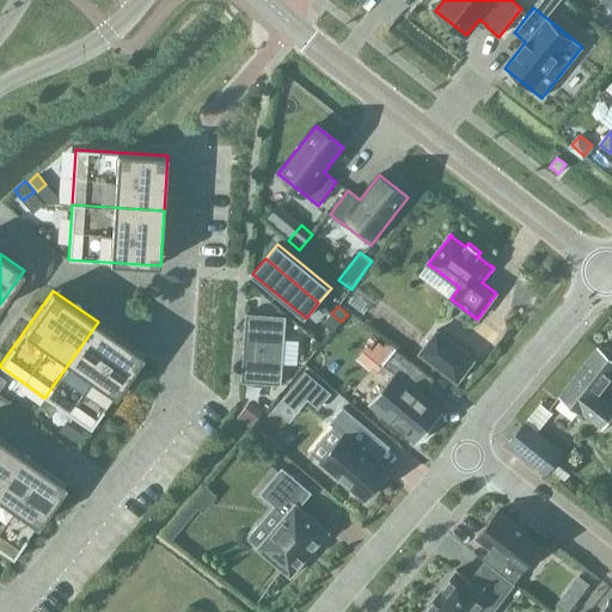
[(287,317),(246,313),(243,383),(282,385),(287,317)]
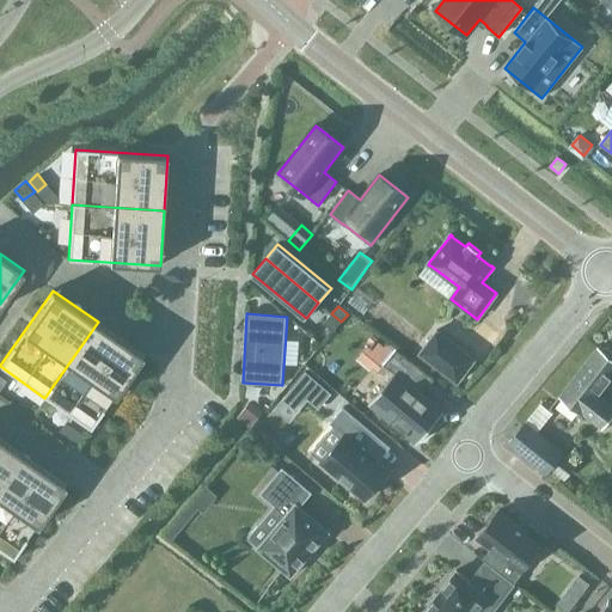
[(341,322),(331,313),(324,323),(334,331),(341,322)]
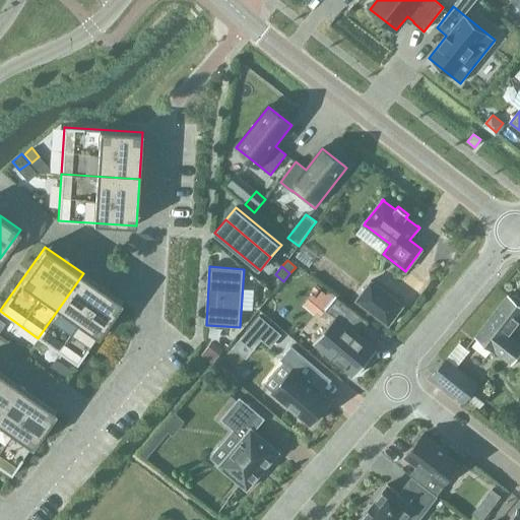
[(122,301),(83,273),(38,338),(76,365),(122,301)]
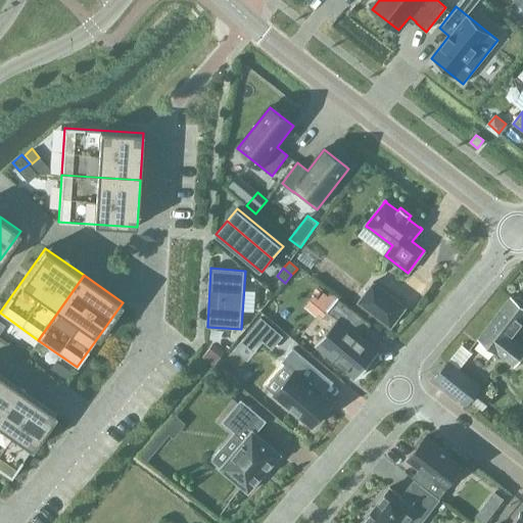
[(373,283),(359,302),(391,327),(406,307),(373,283)]
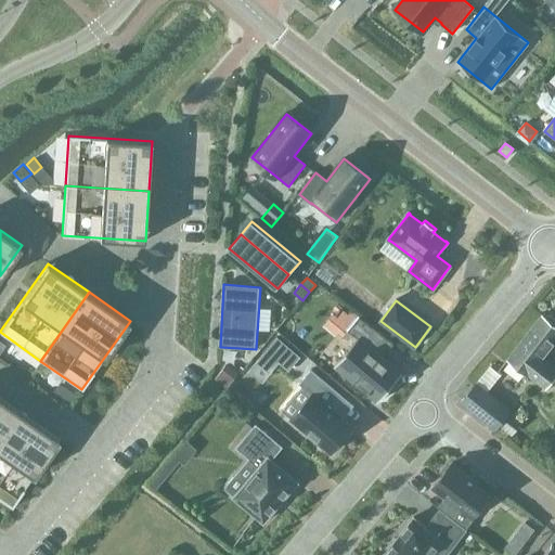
[(554,320),(550,317),(546,317),(544,319),(542,315),(507,360),(528,376),(528,375),(545,389),(554,375),(554,369),(541,358),(554,340),(554,320)]
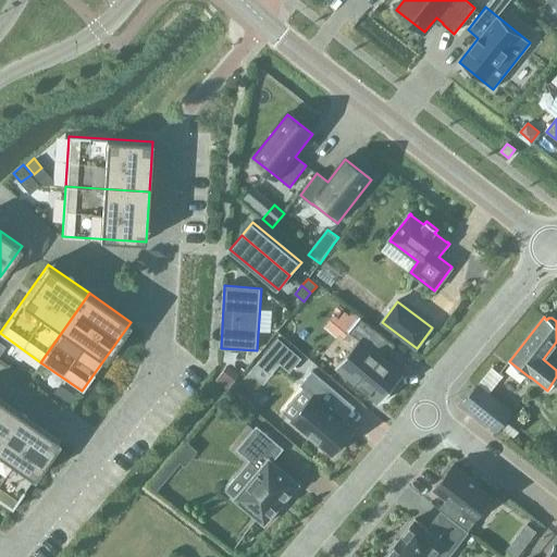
[(360,339),(337,368),(380,405),(381,404),(406,374),(386,357),(396,345),(363,319),(351,332),(360,339)]
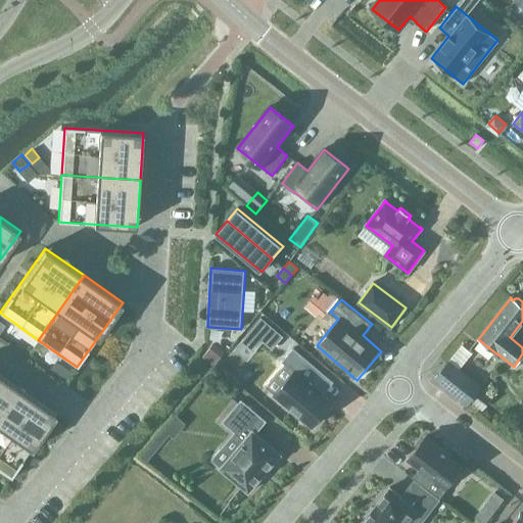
[(262,319),(242,340),(255,351),(263,343),(272,350),(283,337),(262,319)]
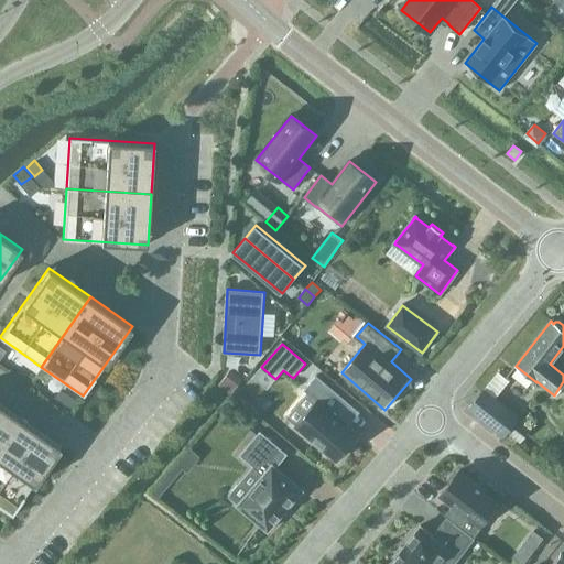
[(229,370),(217,384),(229,394),(240,380),(229,370)]
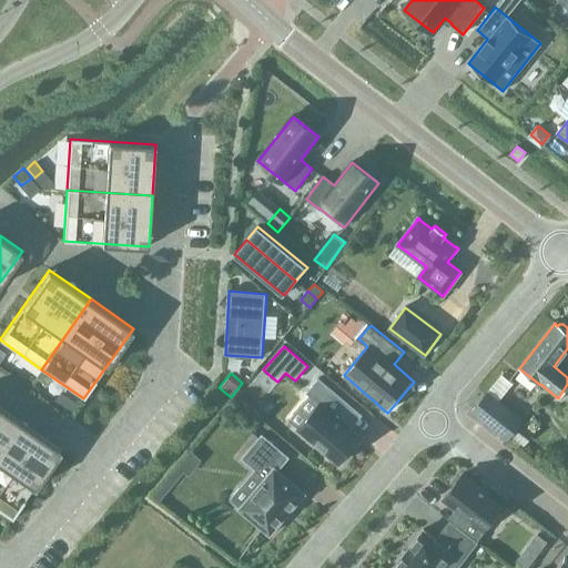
[(489,392),(487,394),(498,402),(511,384),(501,376),(489,392)]
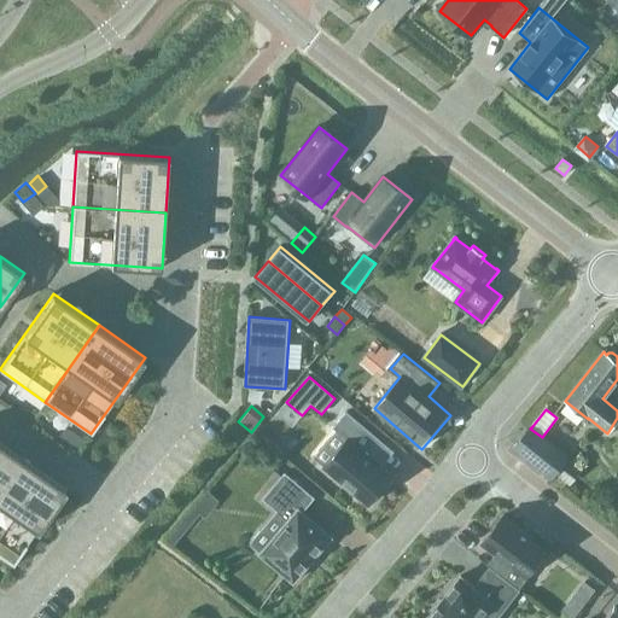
[(348,439),(324,467),(368,505),(378,494),(382,496),(394,482),(390,479),(394,476),(368,454),(380,439),(348,412),(333,427),(348,439)]
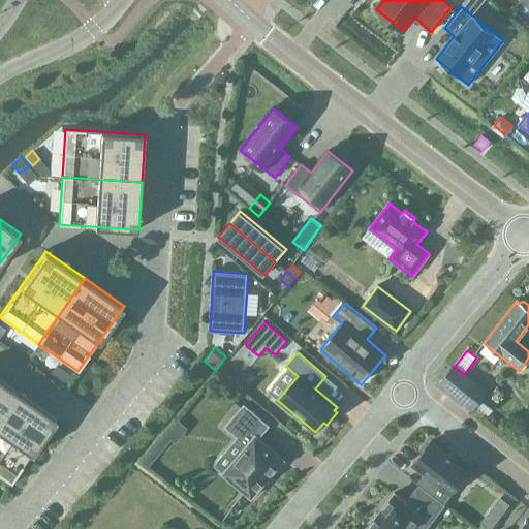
[(56,380),(63,369),(56,364),(48,375),(56,380)]
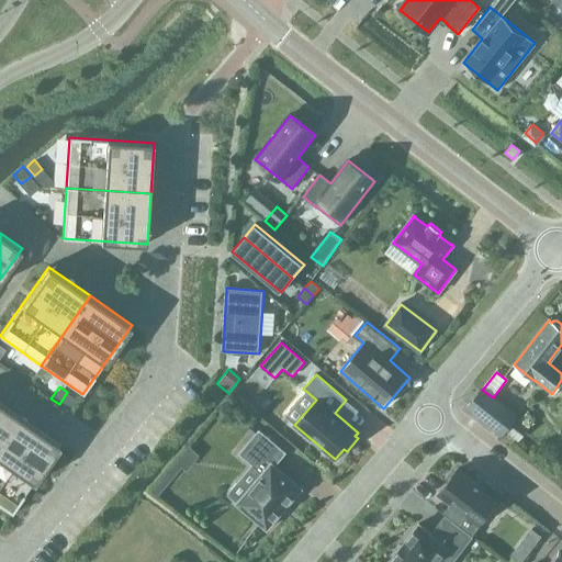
[(501,436),(504,431),(516,416),(493,397),(482,390),(470,405),(467,409),(501,436)]
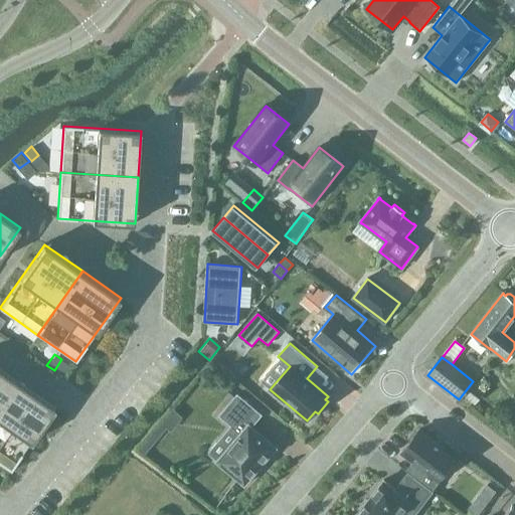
[(0,404),(17,380),(0,367),(0,404)]
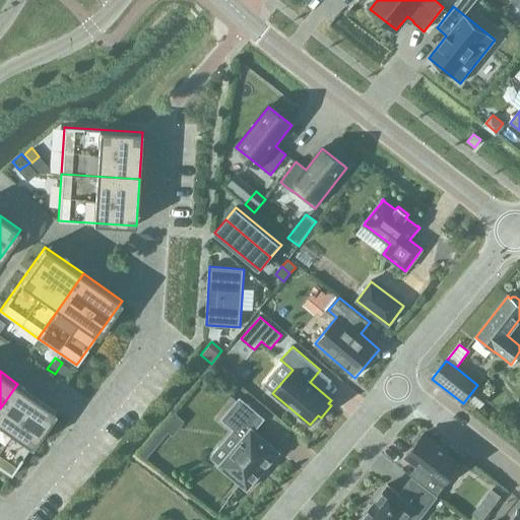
[(56,410),(17,384),(0,408),(0,467),(11,475),(56,410)]
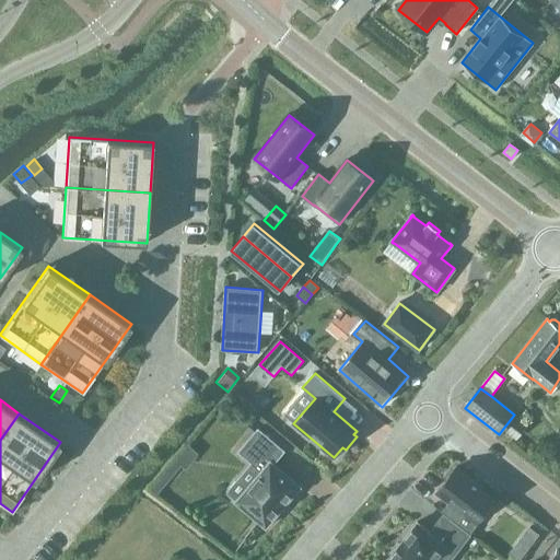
[(514,415),(502,430),(515,440),(527,424),(514,415)]
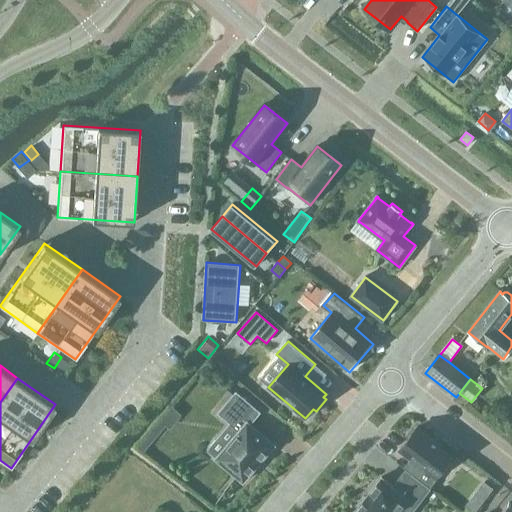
[(216,459),(244,482),(255,468),(256,469),(264,460),(263,459),(275,445),(250,425),(260,412),(236,392),(218,413),(239,431),(216,459)]
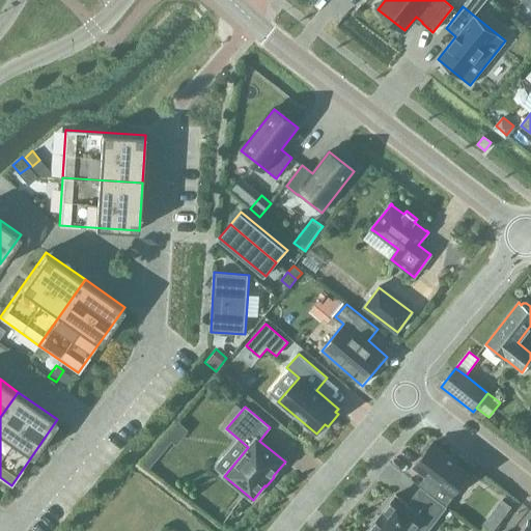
[(432,443),(414,467),(426,476),(419,485),(445,505),(470,473),(432,443)]
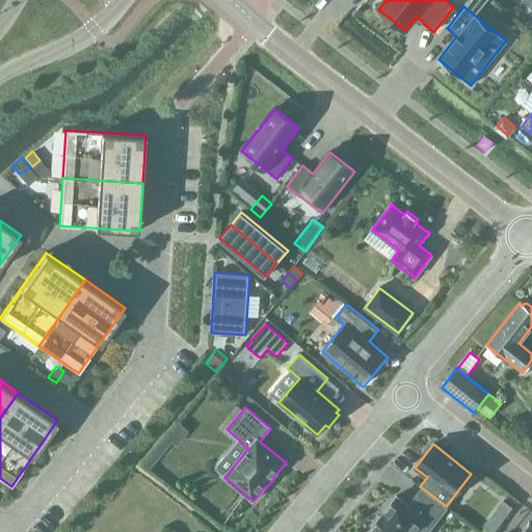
[(397,496),(368,531),(411,531),(422,519),(431,525),(446,507),(421,488),(408,504),(397,496)]
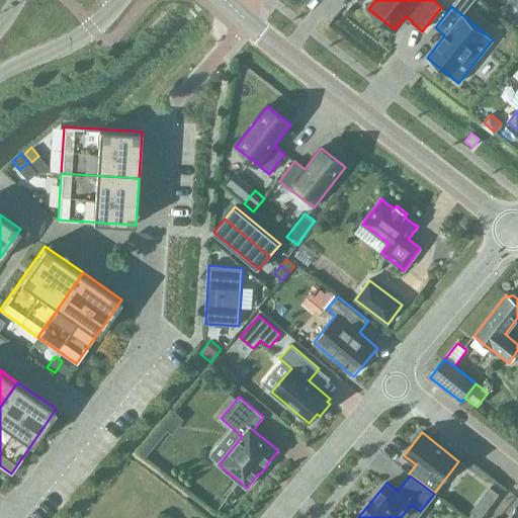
[(517,517),(517,510),(515,509),(508,517),(517,517)]
